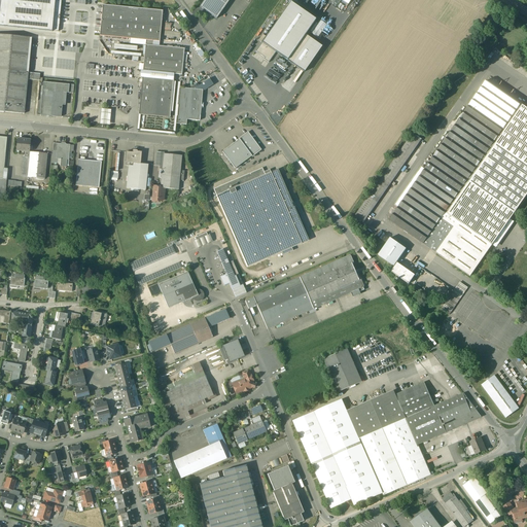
[(0,0),(0,26),(53,32),(53,31),(55,0),(0,0)]
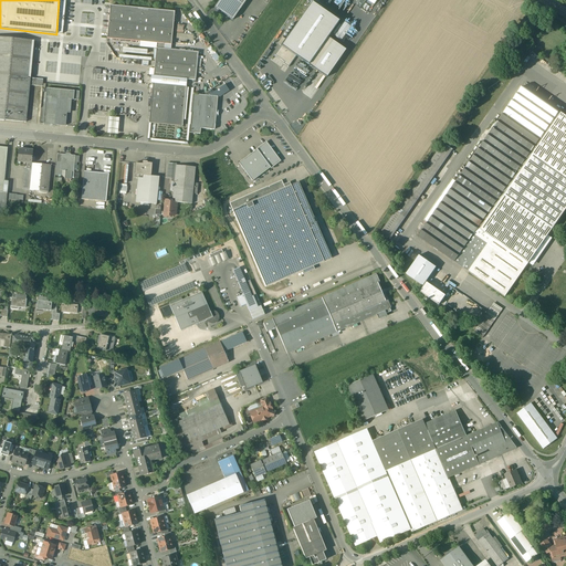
[(65,0),(63,0),(59,0),(56,33),(62,33),(65,0)]
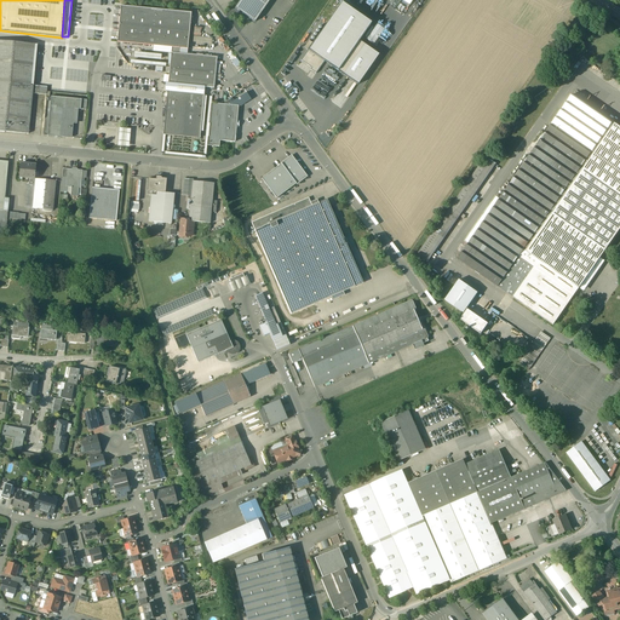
[(240,0),(235,9),(254,22),(270,0),(240,0)]
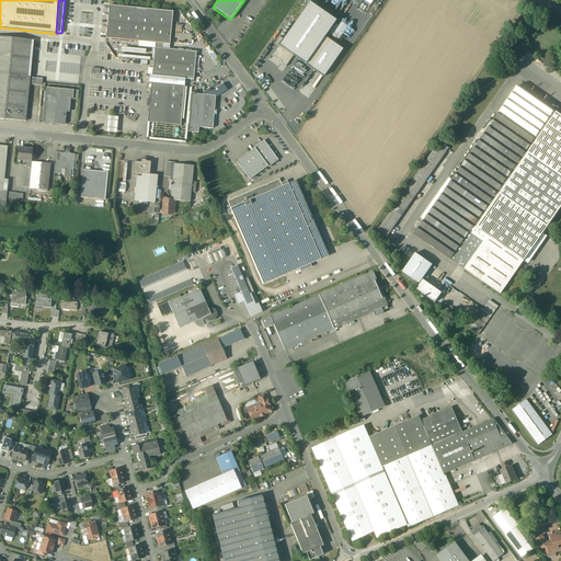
[(308,3),(277,46),(293,57),(304,65),(322,37),(333,21),(308,3)]
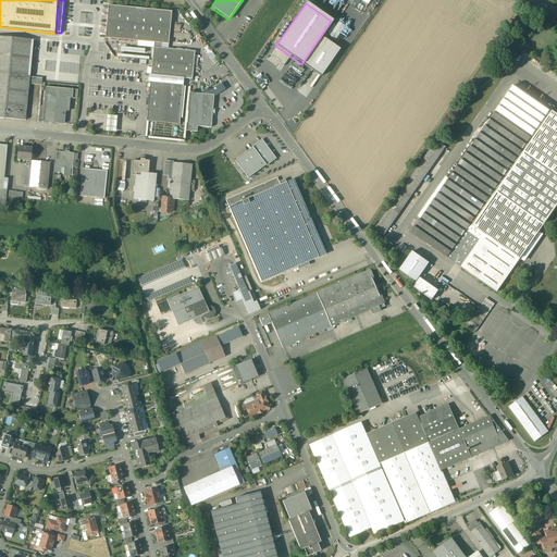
[(172,12),(109,5),(106,38),(155,44),(152,59),(151,75),(148,75),(148,82),(150,82),(147,115),(180,119),(183,85),(184,78),(192,79),(195,52),(168,49),(172,12)]
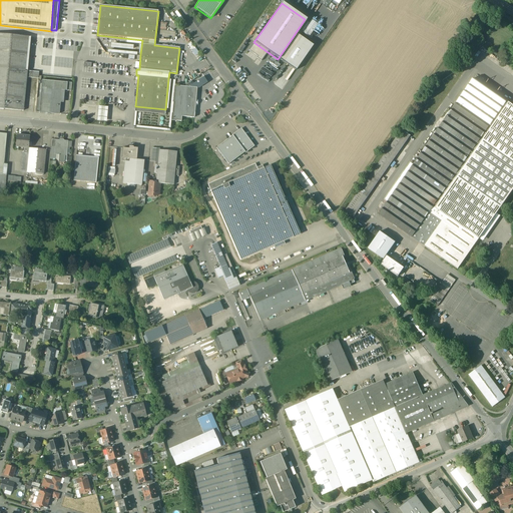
[(31,37),(0,33),(0,108),(23,111),(27,77),(27,71),(31,37)]
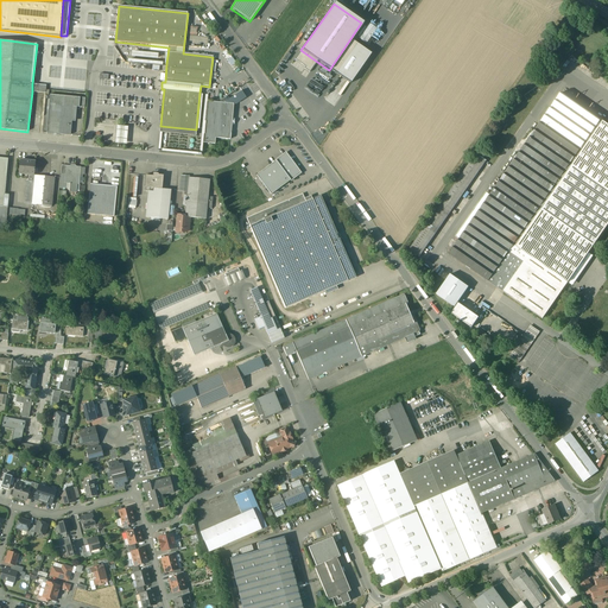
[(349,40),(329,70),(349,84),(371,55),(349,40)]
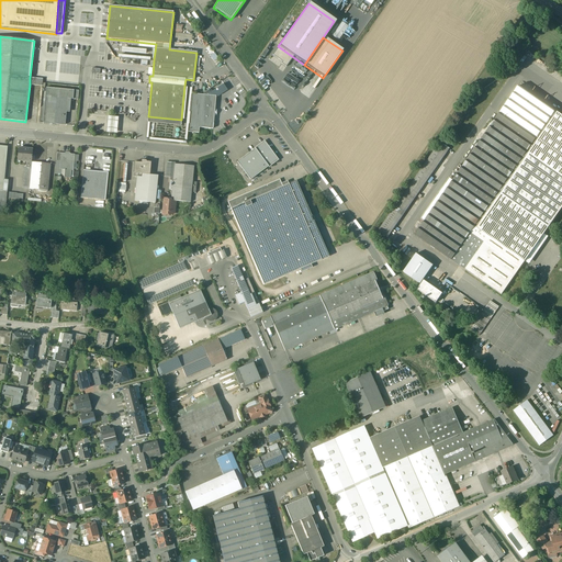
[(293,57),(278,46),(271,57),(285,67),(293,57)]
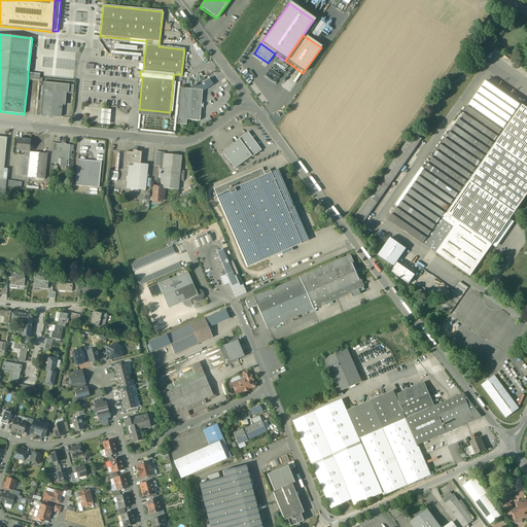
[(136,53),(137,46),(113,44),(113,49),(110,49),(110,54),(120,55),(119,60),(137,61),(138,56),(140,57),(140,54),(136,53)]
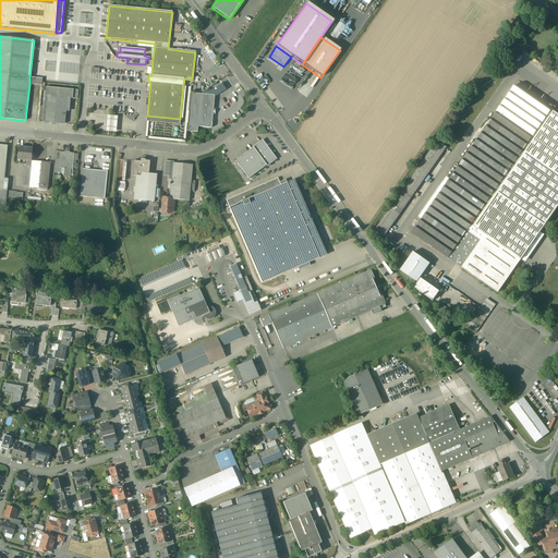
[(221,84),(205,95),(215,96),(217,96),(226,89),(221,84)]
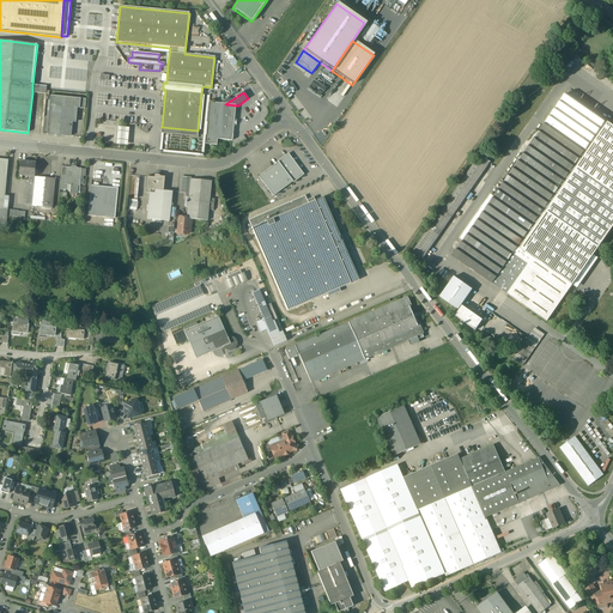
[(463,241),(453,256),(492,284),(513,254),(606,121),(566,93),(486,208),(463,241)]
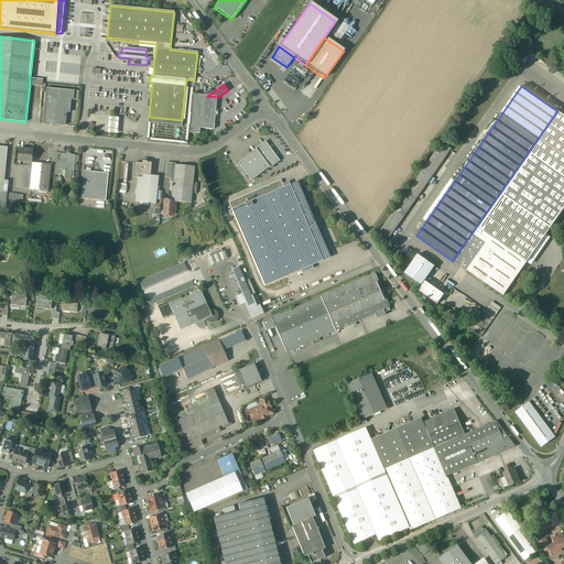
[(74,91),(46,88),(43,123),(65,126),(66,114),(68,99),(72,100),(74,100),(74,91)]
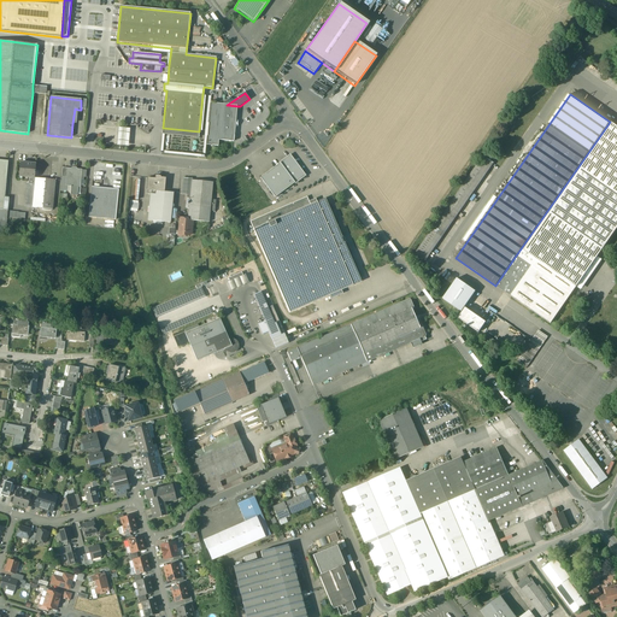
[(227,105),(210,103),(206,145),(218,146),(218,140),(234,142),(238,106),(227,105)]
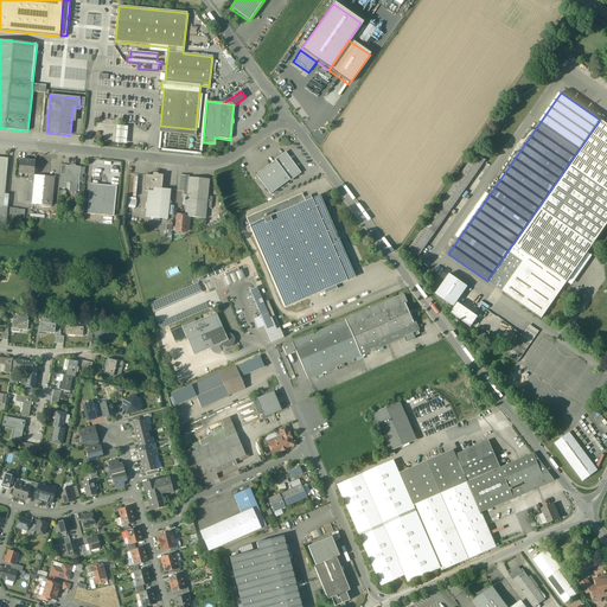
[(600,120),(508,251),(523,261),(562,289),(567,282),(588,253),(606,224),(606,125),(600,120)]
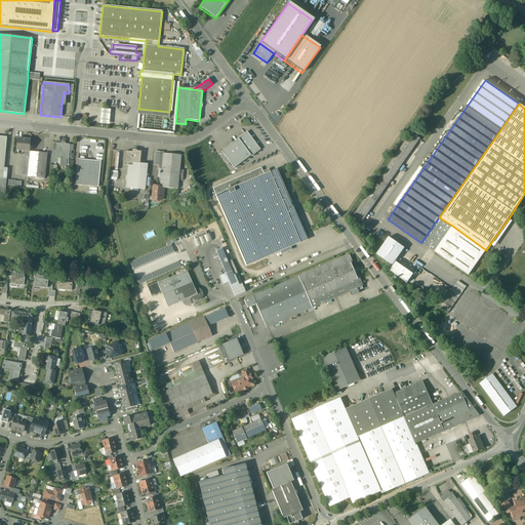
[(111,110),(101,109),(99,114),(99,124),(109,125),(110,115),(111,110)]
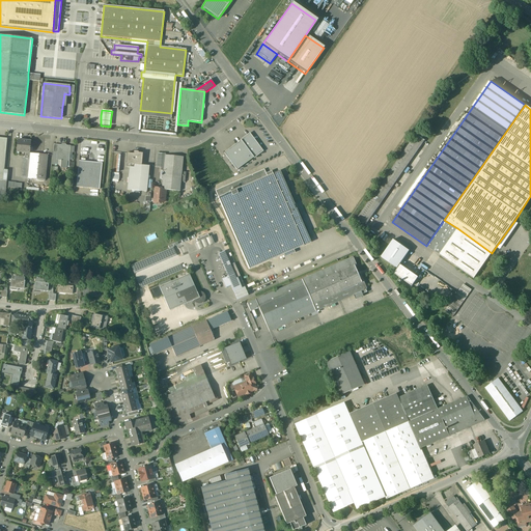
[(171,113),(140,110),(140,116),(171,119),(171,113)]
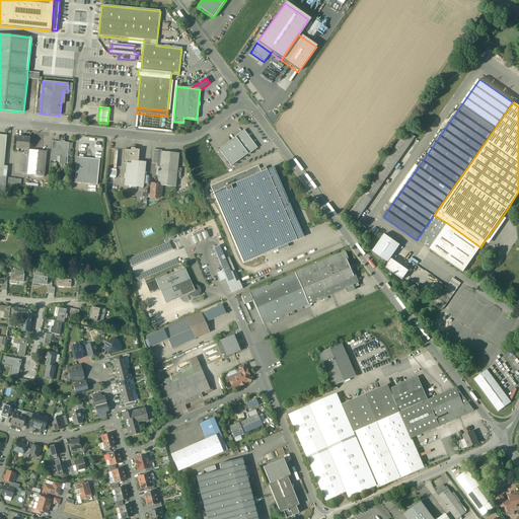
[(406,131),(348,215),(357,221),(416,137),(406,131)]
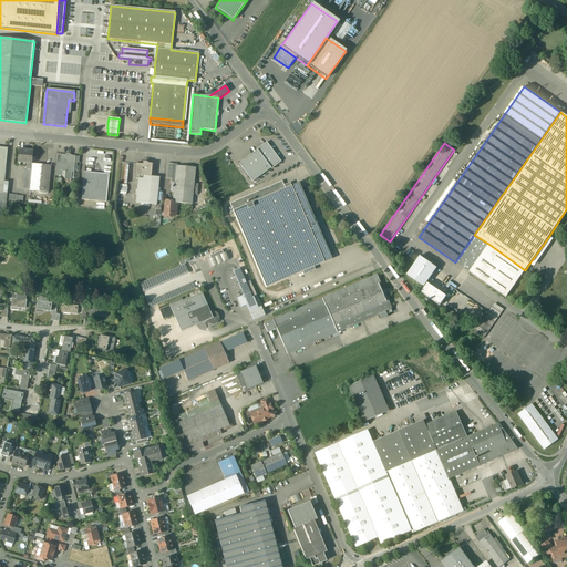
[(266,144),(239,164),(253,182),(280,162),(266,144)]
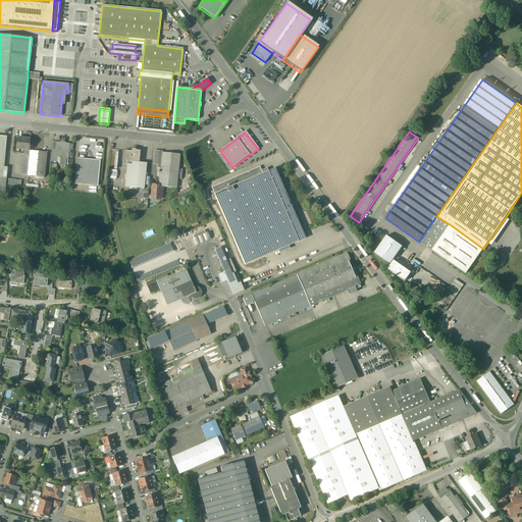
[(31,139),(17,138),(16,150),(24,151),(29,151),(30,151),(31,139)]
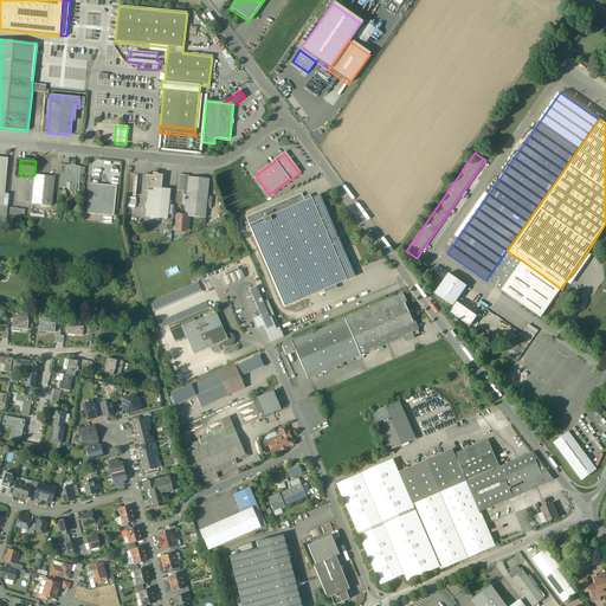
[(77,167),(76,166),(72,165),(71,166),(66,166),(65,174),(65,184),(66,184),(70,184),(77,185),(79,185),(81,167),(77,167)]
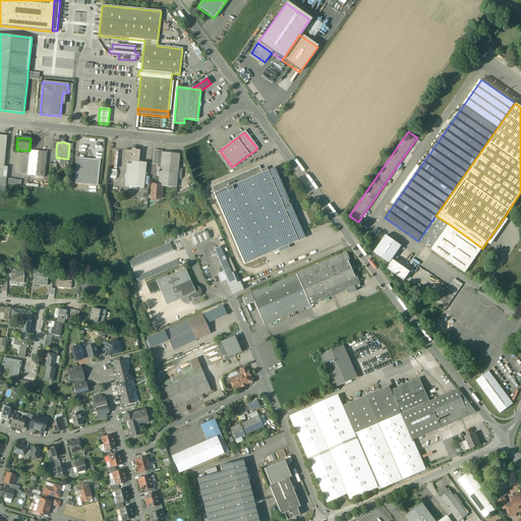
[(139,151),(131,150),(131,152),(124,151),(123,161),(131,162),(128,187),(143,188),(147,163),(138,162),(139,151)]
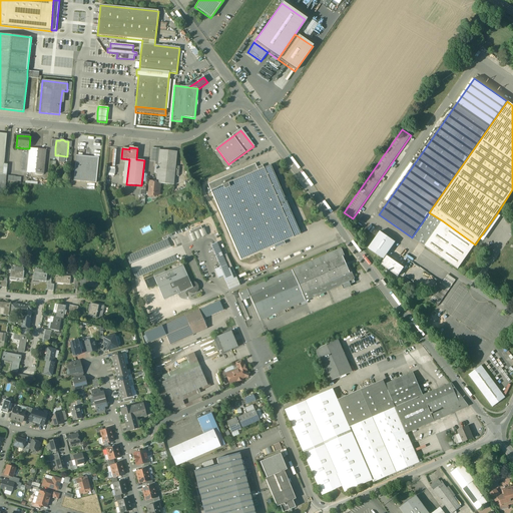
[(46,150),(29,148),(28,148),(28,154),(27,163),(26,172),(44,174),(46,150)]
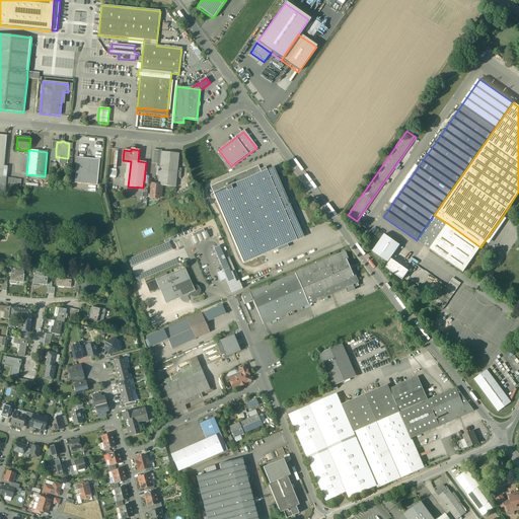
[(156,150),(155,150),(155,151),(154,151),(153,163),(153,164),(154,164),(160,164),(161,152),(162,150),(156,150)]
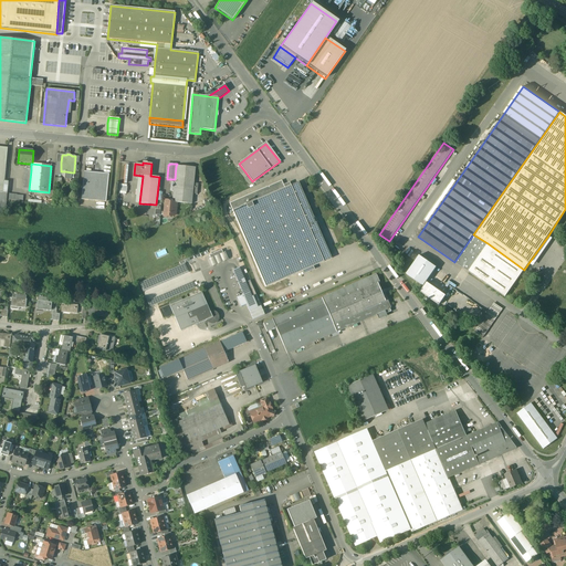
[(176,166),(175,179),(174,182),(174,188),(194,190),(194,184),(196,167),(176,166)]
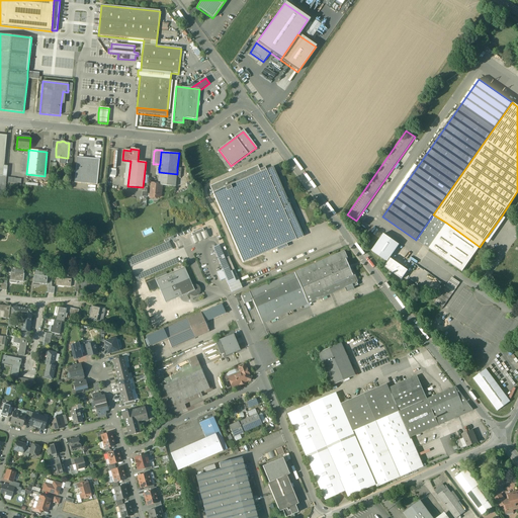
[(99,160),(77,158),(75,183),(97,185),(99,160)]
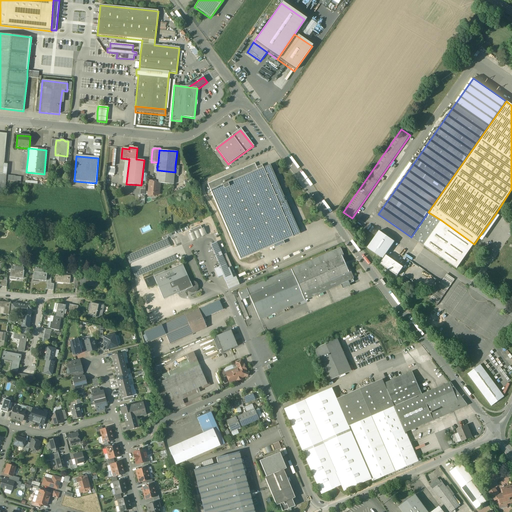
[(255,163),(208,184),(210,190),(258,170),(255,163)]
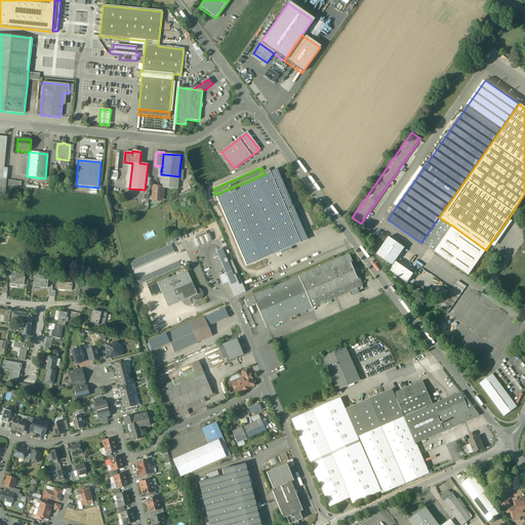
[(291,202),(277,169),(269,172),(299,243),(308,240),(293,206),(292,207),(290,202),(291,202)]
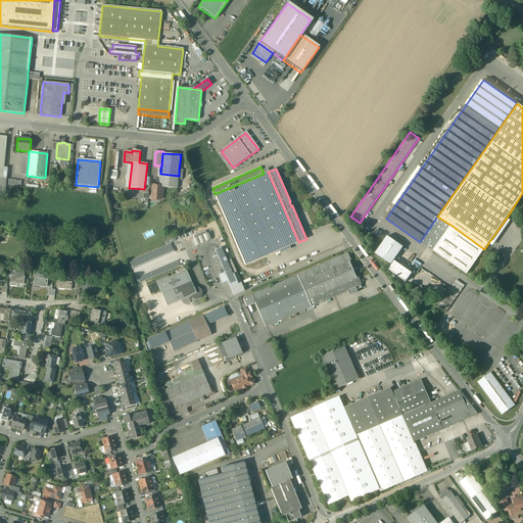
[(264,174),(215,194),(245,266),(298,242),(268,172),(264,174)]
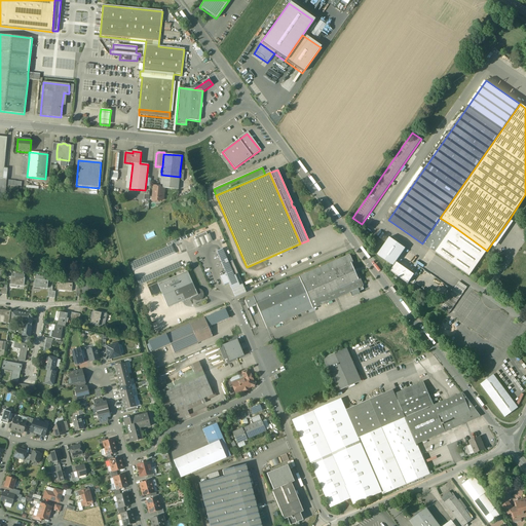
[(180,177),(161,175),(161,179),(160,179),(160,187),(160,188),(164,189),(179,190),(179,181),(179,180),(180,177)]
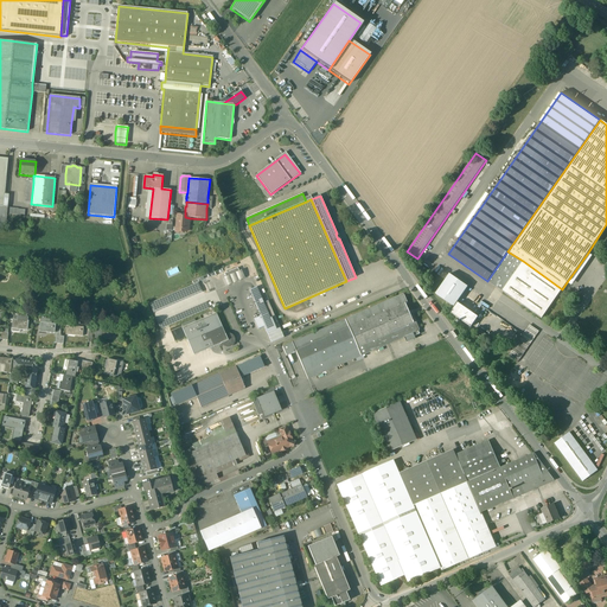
[(478,203),(454,236),(459,238),(481,206),(478,203)]
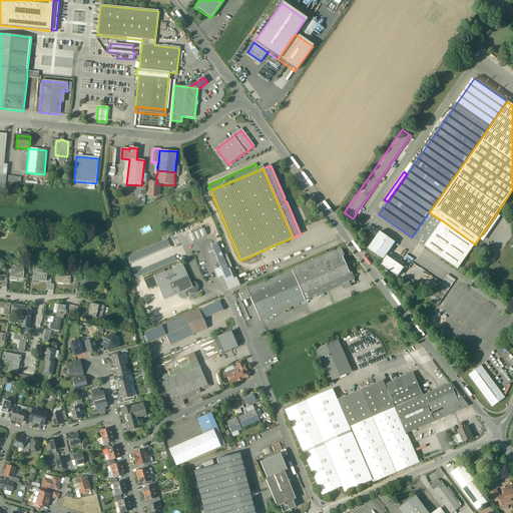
[(156,182),(154,182),(149,182),(148,196),(153,196),(153,194),(157,194),(158,190),(159,191),(160,184),(156,183),(156,182)]
